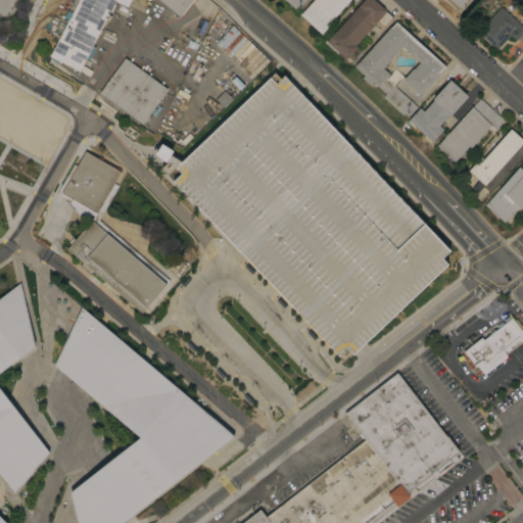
[(0,0),(17,0),(14,7),(16,7),(12,13),(11,13),(2,16),(0,14),(0,0)]
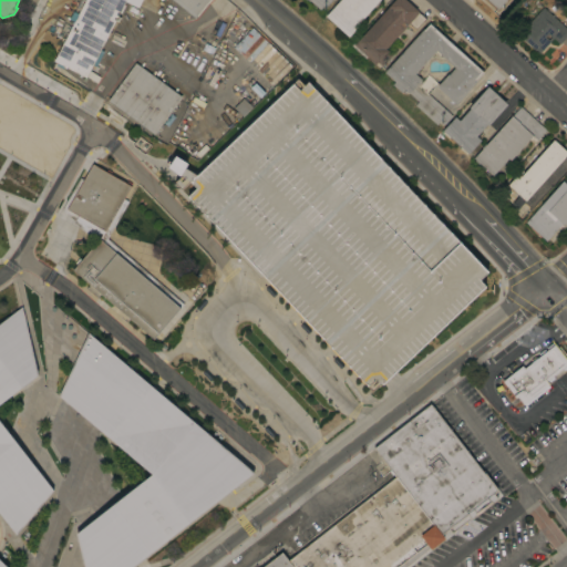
[(81,0),(124,0),(83,82),(50,62),(81,0)]
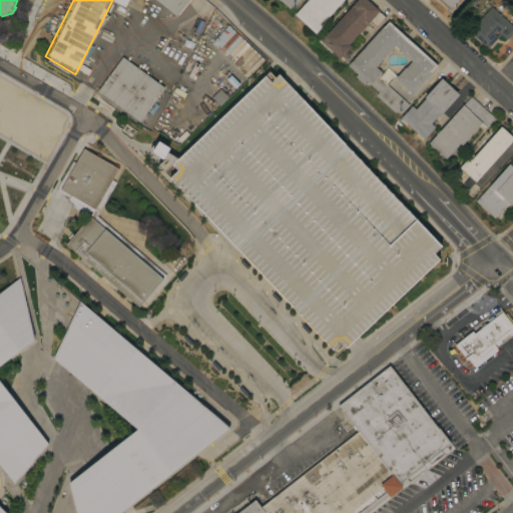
[(71,0),(67,9),(58,5),(60,0),(71,0)]
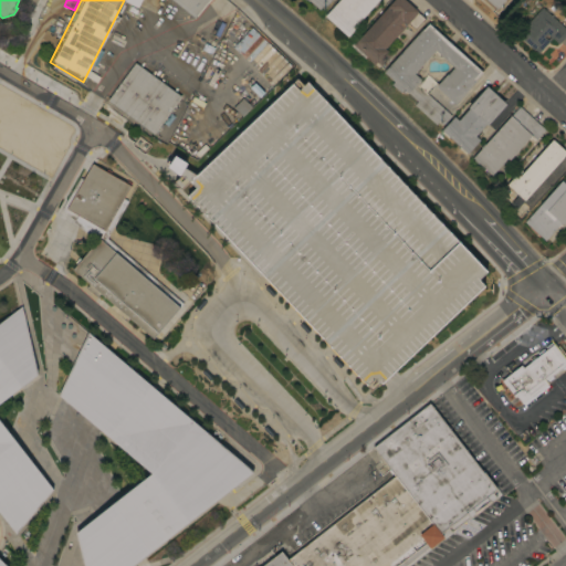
[(208,0),(194,18),(171,0),(208,0)]
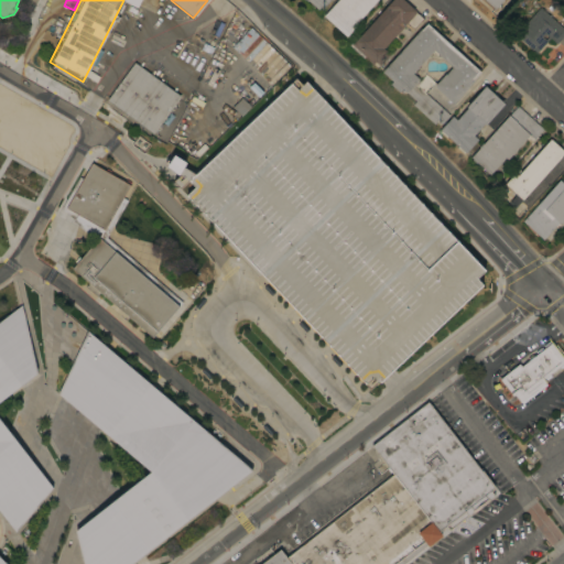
[(329,0),(324,7),(322,6),(318,10),(307,0),(329,0)]
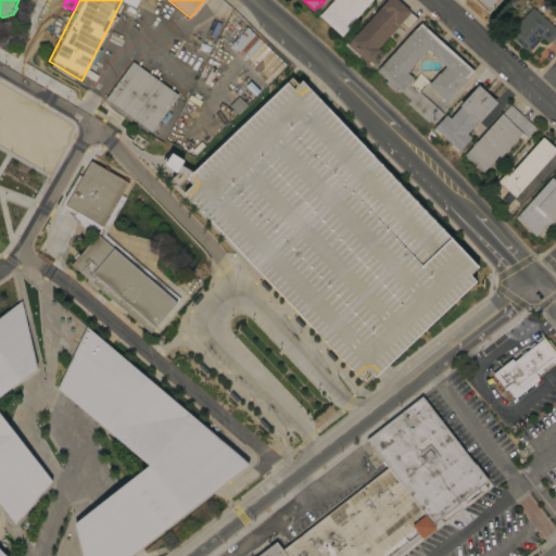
[(332,0),(371,0),(345,29),(346,30),(342,36),(319,15),(332,0)]
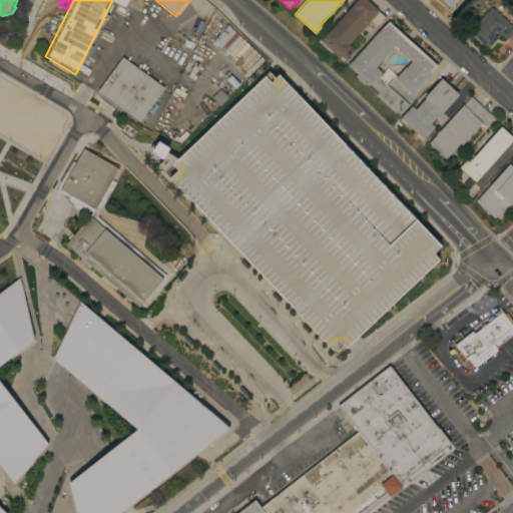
[(368,0),(378,9),(377,10),(385,17),(376,27),(370,21),(349,44),(355,49),(345,59),(342,56),(340,58),(332,51),(331,53),(318,41),(321,37),(322,38),(356,0),(368,0)]
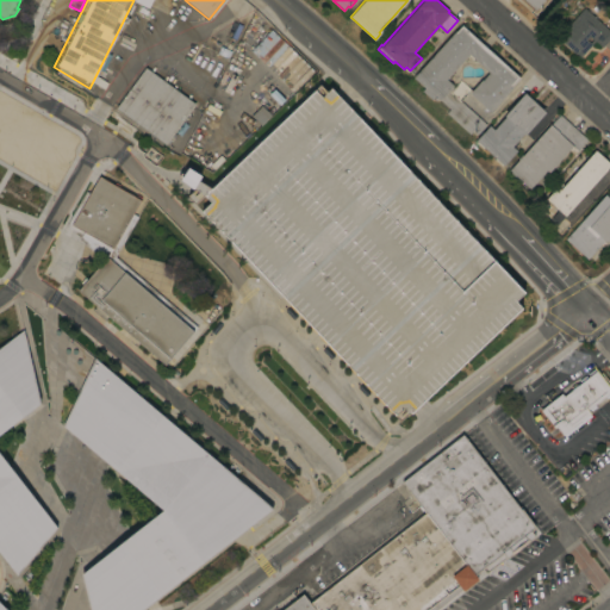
[(526,0),(543,0),(536,10),(526,0)]
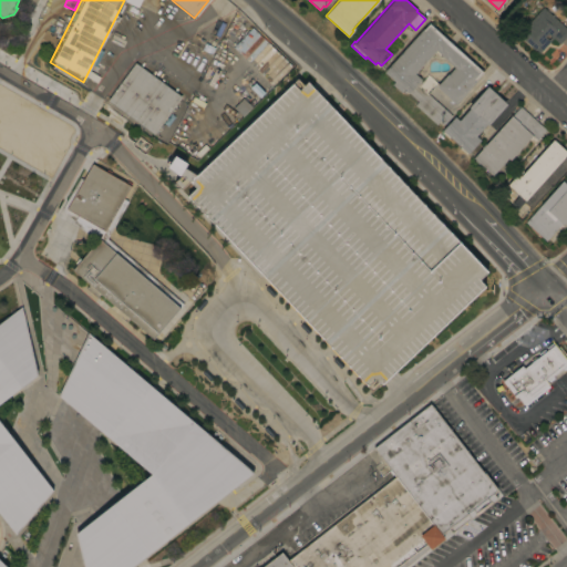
[(566,29),(566,35),(560,43),(554,38),(539,53),(518,34),(543,7),(566,29)]
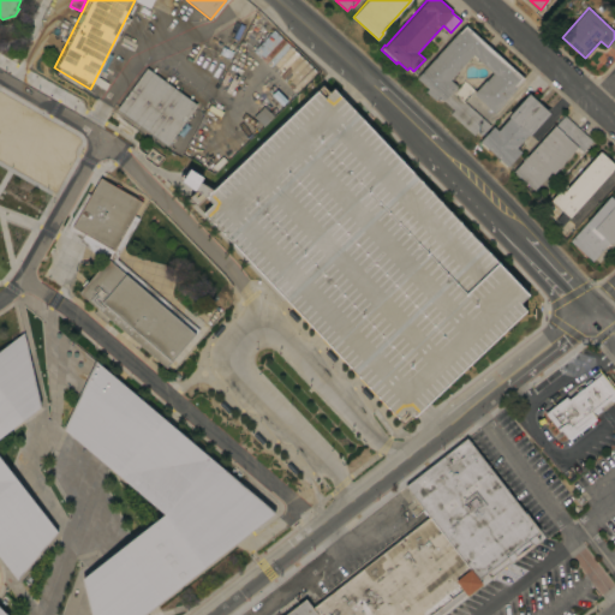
[(515,87),(517,88),(494,113),(473,94),(493,72),(479,60),(478,63),(472,58),(467,63),(466,61),(451,79),(457,85),(452,91),(454,93),(464,81),(475,90),(464,101),(490,125),(482,135),(477,130),(473,135),(451,113),(454,109),(443,101),(442,102),(437,97),(435,100),(425,91),(429,89),(417,78),(458,31),(459,33),(466,25),(524,78),(515,87)]
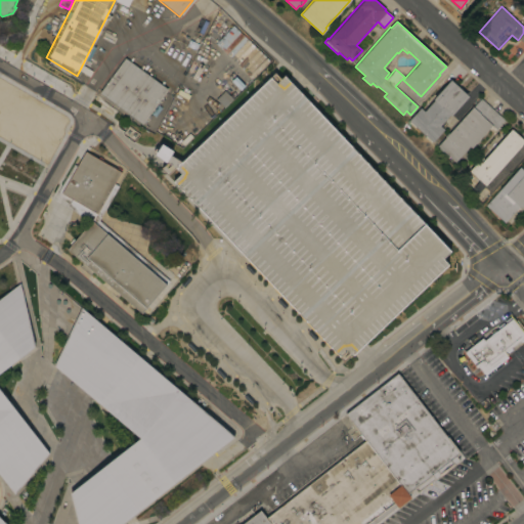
[(214,42),(234,63),(236,61),(249,74),(264,59),(232,26),(214,42)]
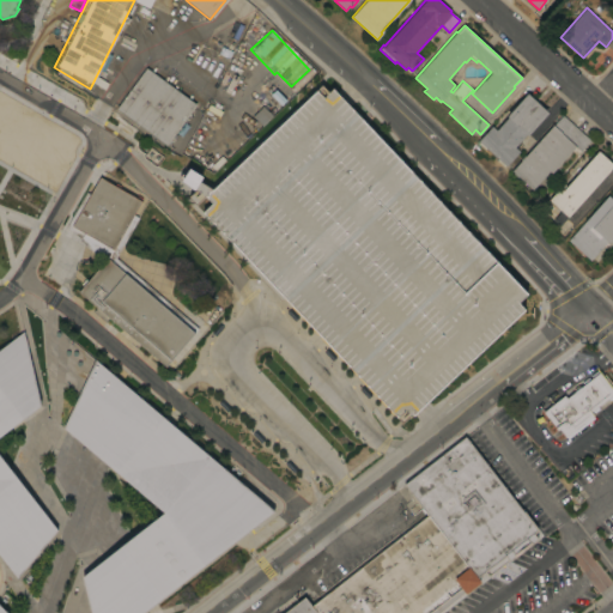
[(196,104),(167,145),(116,109),(146,67),(196,104)]
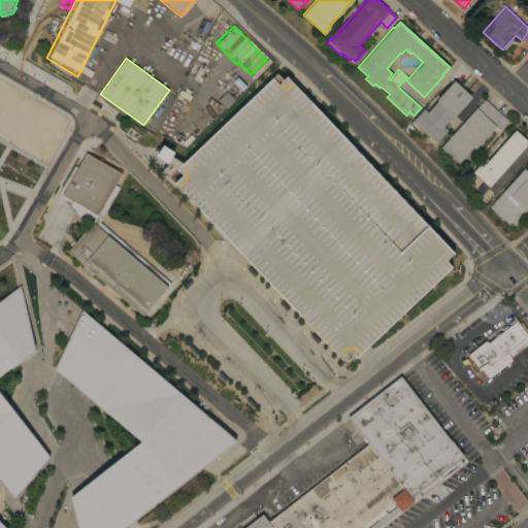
[(282,71),(455,251),(446,262),(453,268),(355,353),(347,349),(340,360),(173,185),(180,174),(172,169),(269,78),(277,84),(282,71)]
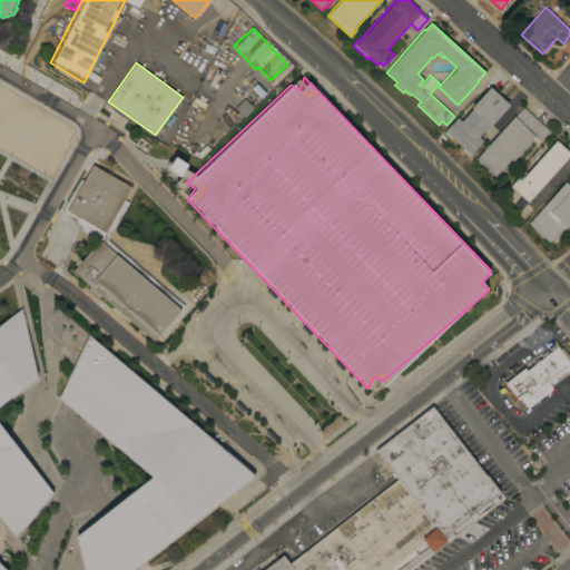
[(0,87),(6,90),(9,85),(43,105),(40,110),(72,129),(8,243),(0,238),(0,87)]
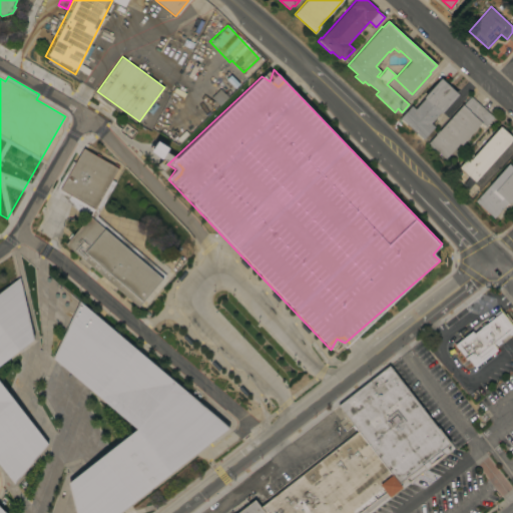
[(459,94),(441,113),(440,112),(431,123),(435,127),(424,139),(400,117),(411,105),(415,109),(425,98),(424,97),(441,78),(459,94)]
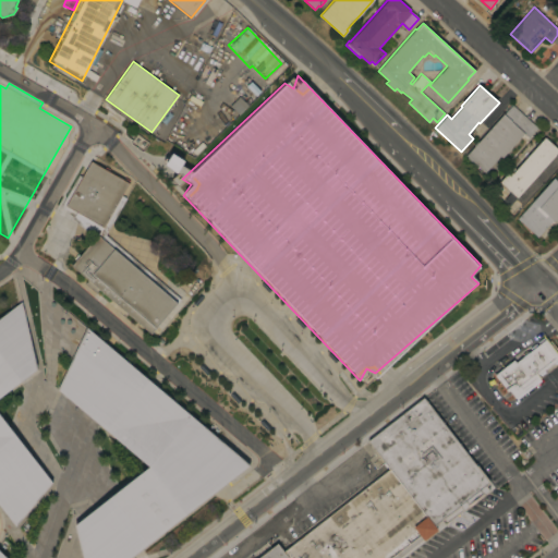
[(512,105),(537,128),(529,137),(524,133),(501,158),(500,156),(485,172),(465,156),(512,105)]
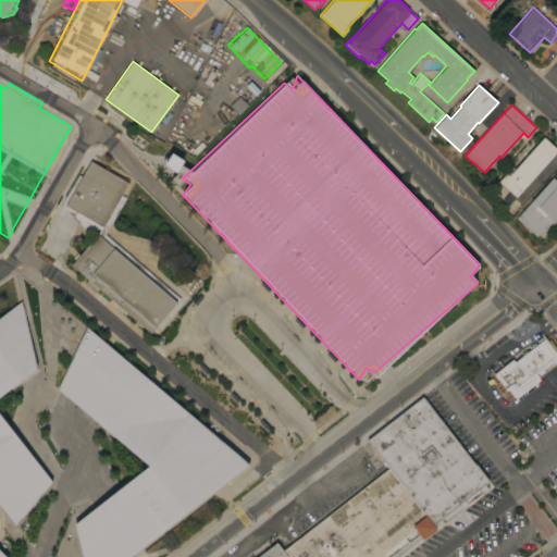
[(556,151),(508,206),(503,200),(510,192),(499,182),(509,170),(511,173),(544,137),(556,149),(556,151)]
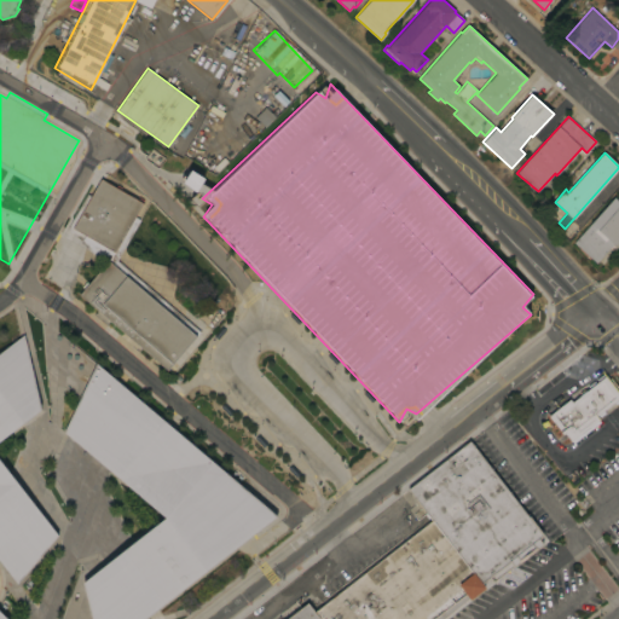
[(201,331),(168,370),(109,319),(105,324),(94,314),(98,311),(80,295),(105,264),(80,242),(81,241),(67,229),(87,194),(91,196),(100,179),(143,203),(136,217),(140,219),(117,260),(201,331)]
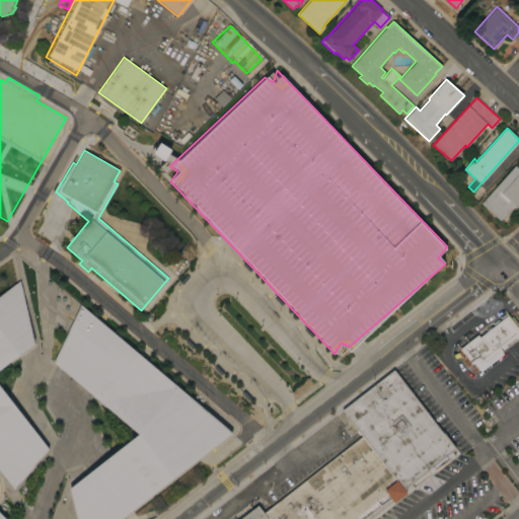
[(480,203),(515,165),(518,168),(518,202),(516,206),(514,205),(500,220),(480,203)]
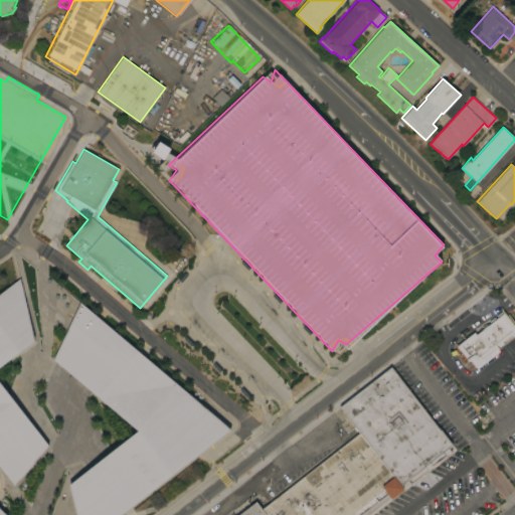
[(0,292),(18,279),(31,341),(0,365),(0,385),(47,446),(13,486),(0,469),(0,292)]
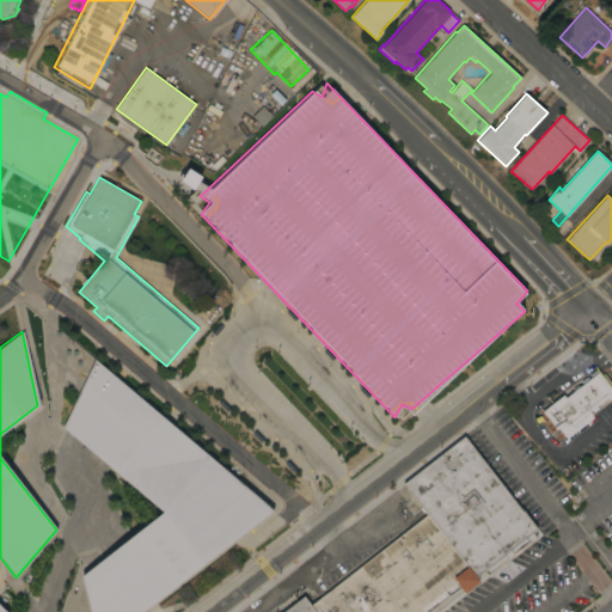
[(95,360),(273,512),(141,611),(87,611),(79,576),(161,512),(62,427),(95,360)]
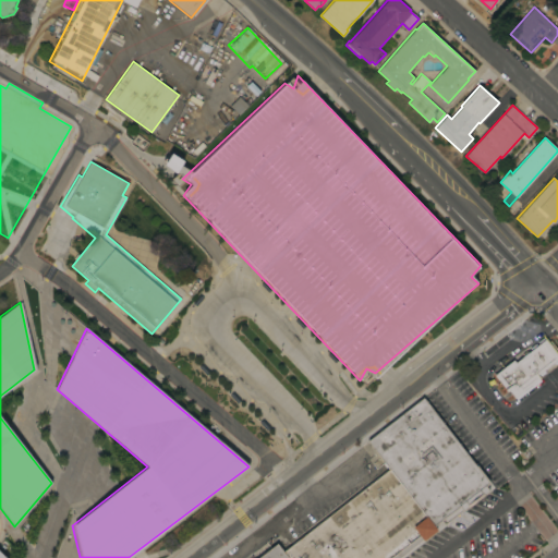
[(557,353),(545,338),(513,362),(511,359),(492,374),(504,391),(506,390),(513,400),(538,380),(535,376),(557,358),(557,353)]
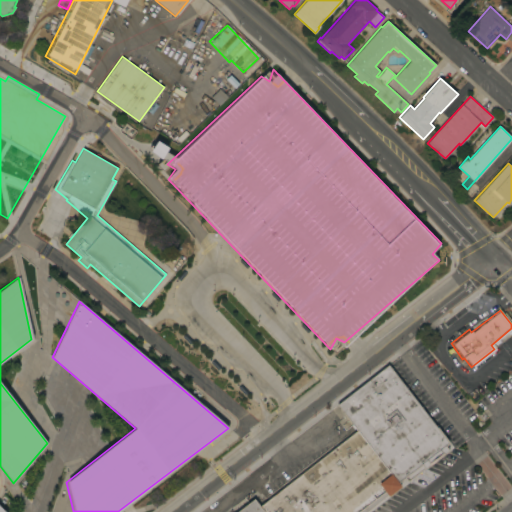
[(335,404),(356,430),(258,506),(252,498),(234,511),(365,511),(399,486),(396,482),(401,478),(405,483),(451,447),(387,364),(335,404)]
